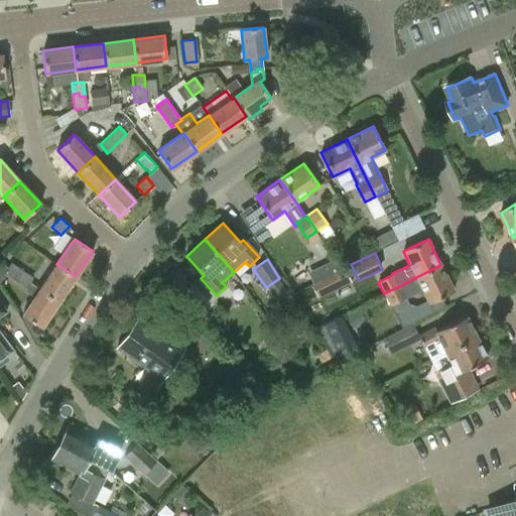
[(4,273),(14,280),(17,274),(20,276),(23,271),(10,263),(7,269),(4,273)]
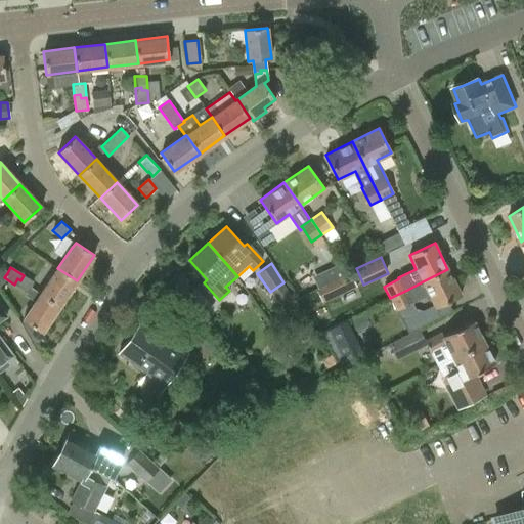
[(59,306),(77,280),(57,268),(40,294),(59,306)]
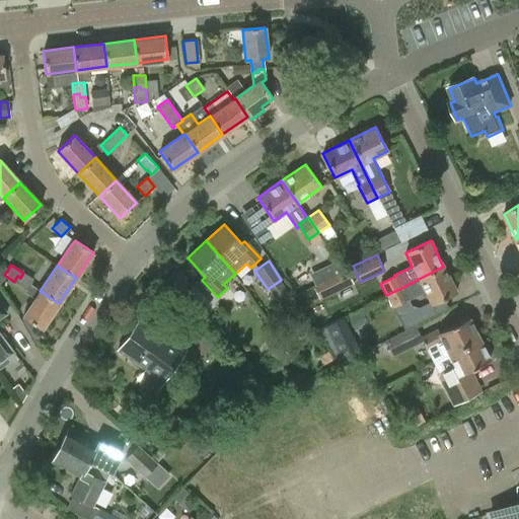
[(457,293),(443,267),(419,279),(403,287),(410,298),(410,299),(425,291),(432,306),(457,293)]
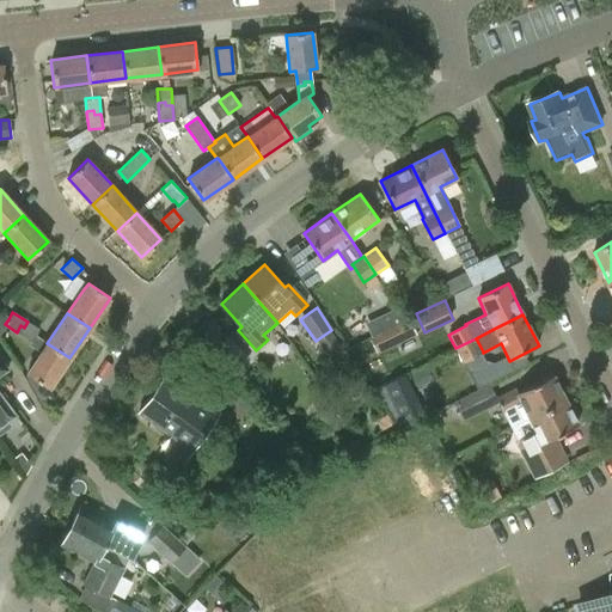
[(377,354),(417,335),(410,320),(371,340),(377,354)]
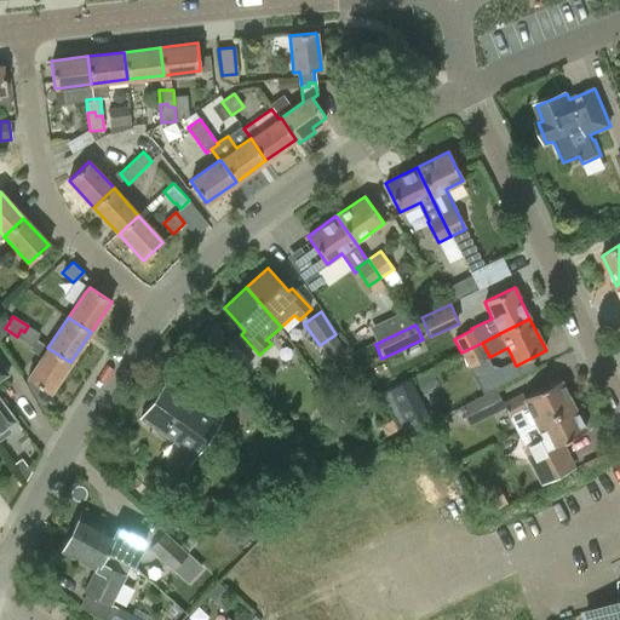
[(17,337),(18,338),(32,346),(40,334),(28,326),(24,332),(21,329),(17,337)]
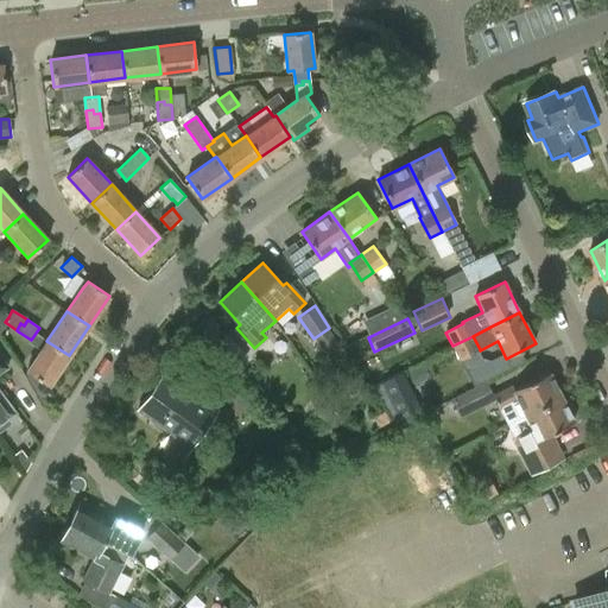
[(232,373),(248,356),(226,334),(209,350),(232,373)]
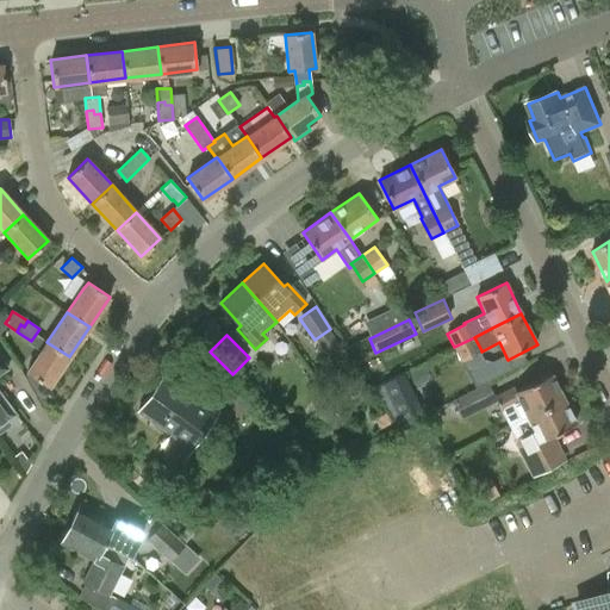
[(481,350),(474,337),(454,347),(461,361),(481,352),(481,350)]
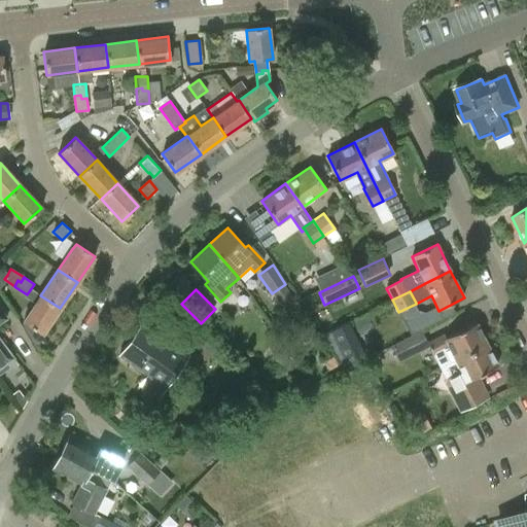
[(41,335),(60,308),(40,295),(23,322),(41,335)]
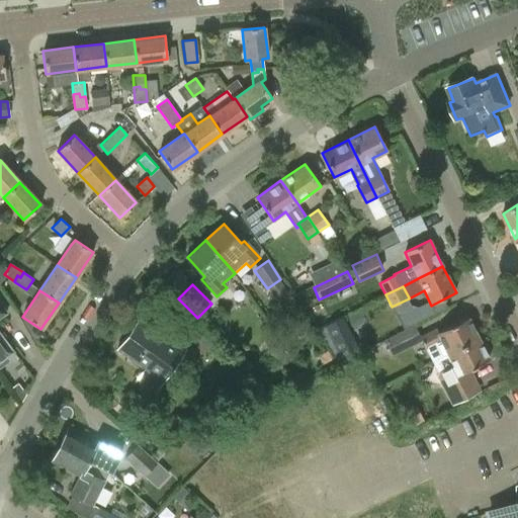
[(345,316),(327,323),(342,361),(361,353),(345,316)]
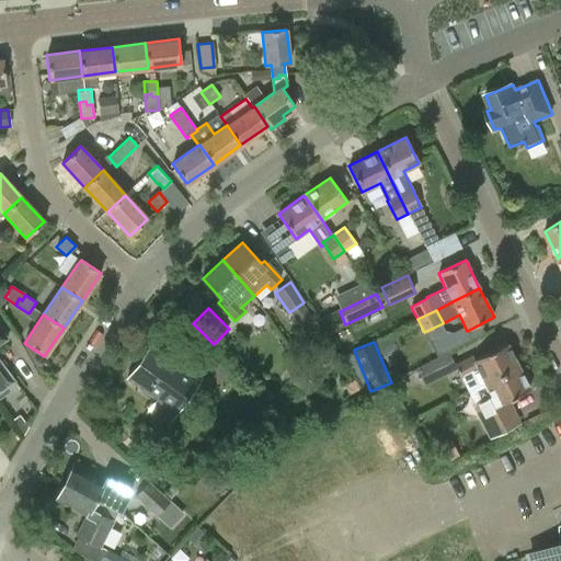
[(508,344),(476,359),(472,354),(455,363),(469,391),(519,367),(508,344)]
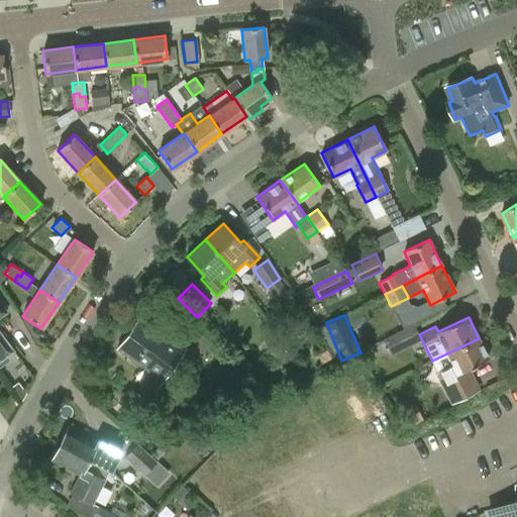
[(156,392),(164,382),(185,351),(139,319),(118,349),(149,372),(141,383),(156,392)]
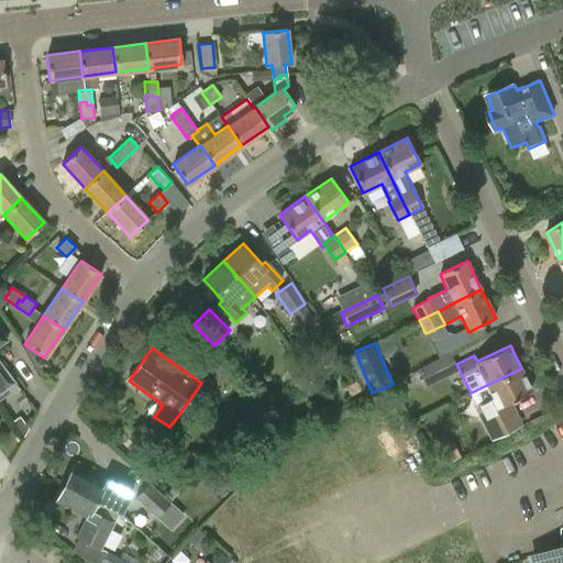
[(418,368),(426,386),(457,370),(450,353),(418,368)]
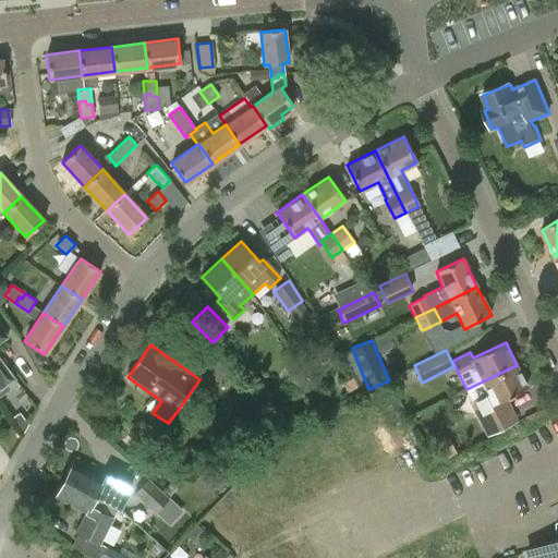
[(0,396),(10,389),(8,385),(14,379),(0,360),(0,396)]
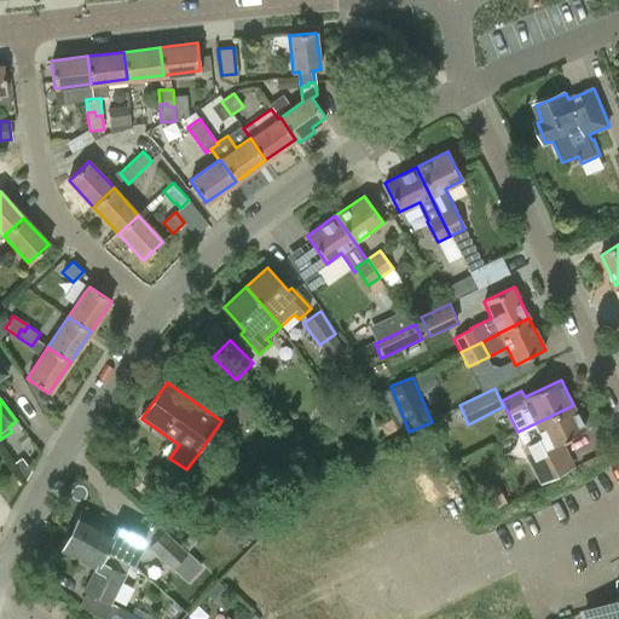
[(562,440),(585,429),(573,405),(518,432),(524,444),(520,445),(538,482),(574,466),(562,440)]
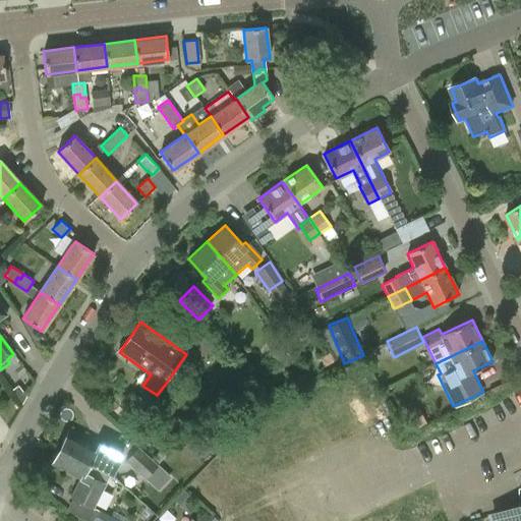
[(67,433),(59,449),(98,468),(101,462),(112,468),(119,454),(99,443),(96,449),(67,433)]
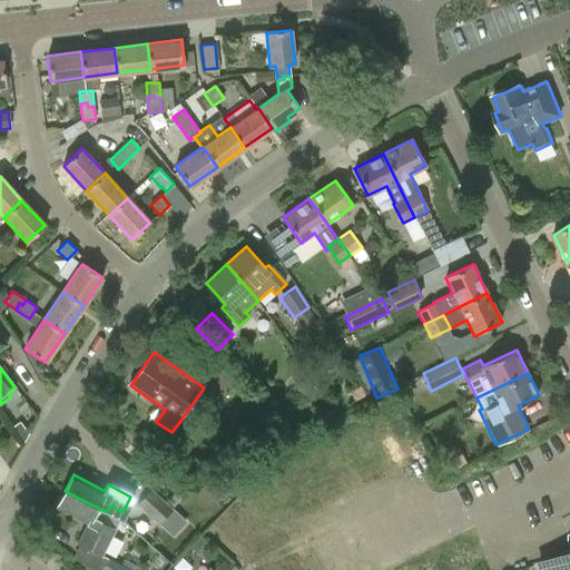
[(158,524),(173,509),(151,489),(137,504),(158,524)]
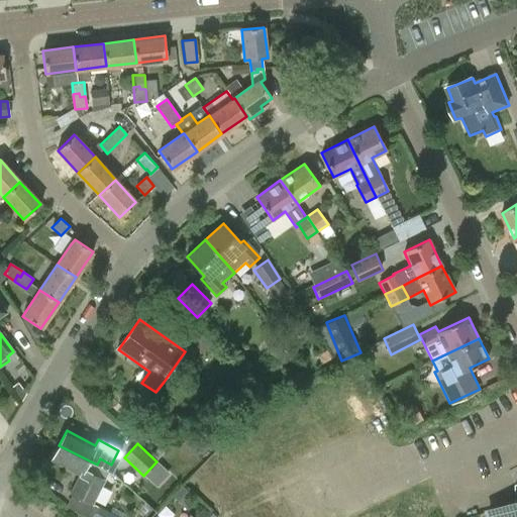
[(93,472),(97,464),(59,445),(50,461),(80,476),(73,488),(70,494),(92,505),(105,478),(93,472)]
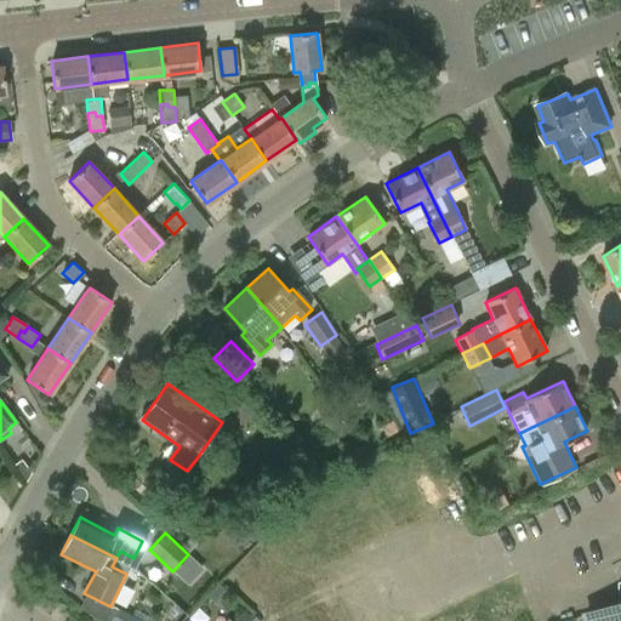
[(586,615),(587,620),(620,620),(620,582),(620,584),(620,604),(586,615)]
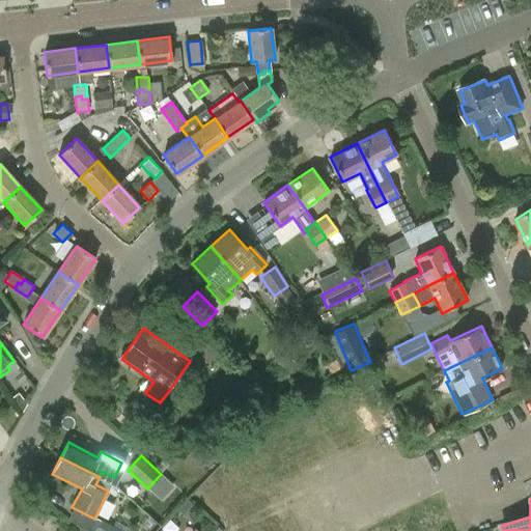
[(121,530),(103,520),(94,530),(121,530)]
